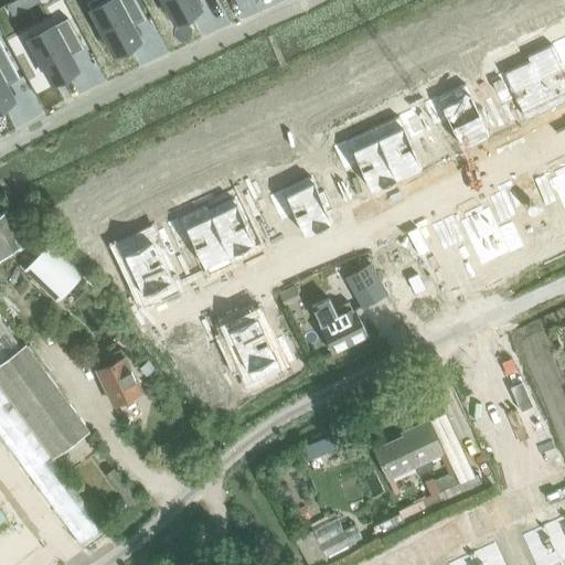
[(91,0),(87,2),(98,23),(95,25),(103,41),(107,39),(114,53),(139,39),(131,23),(144,17),(145,19),(146,19),(136,0),(91,0)]
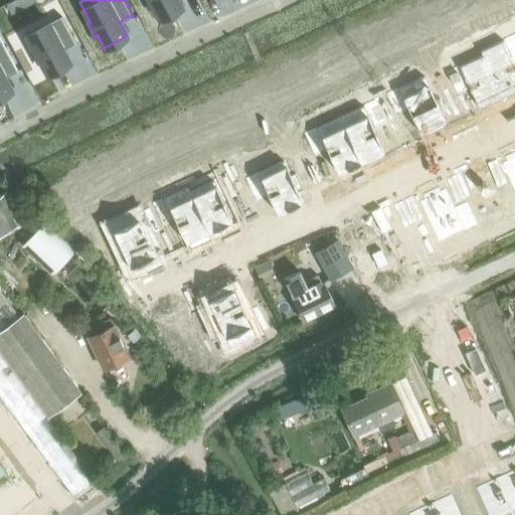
[(144,0),(149,8),(153,7),(159,19),(182,7),(178,0),(144,0)]
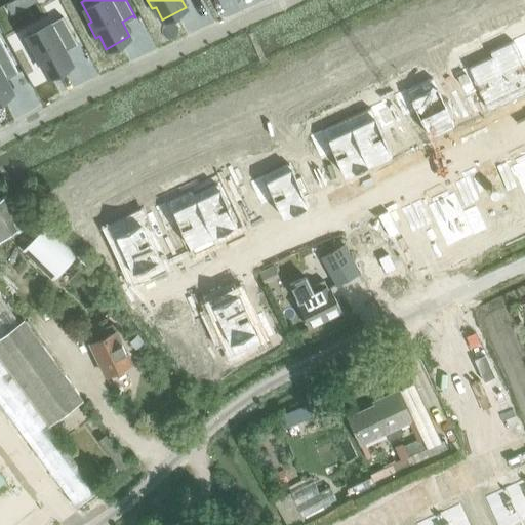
[(63,16),(27,36),(34,48),(30,50),(38,65),(41,63),(48,76),(72,63),(64,48),(75,42),(76,44),(78,44),(63,16)]
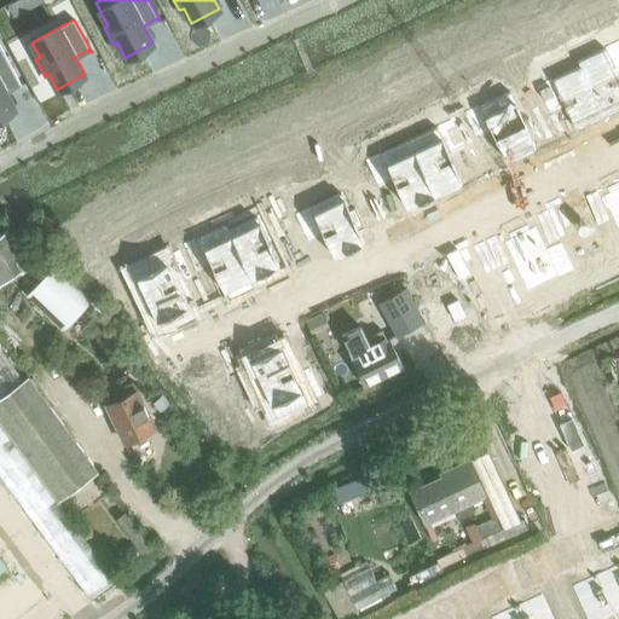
[(608,58),(582,70),(603,119),(605,121),(618,114),(618,42),(605,50),(608,58)]
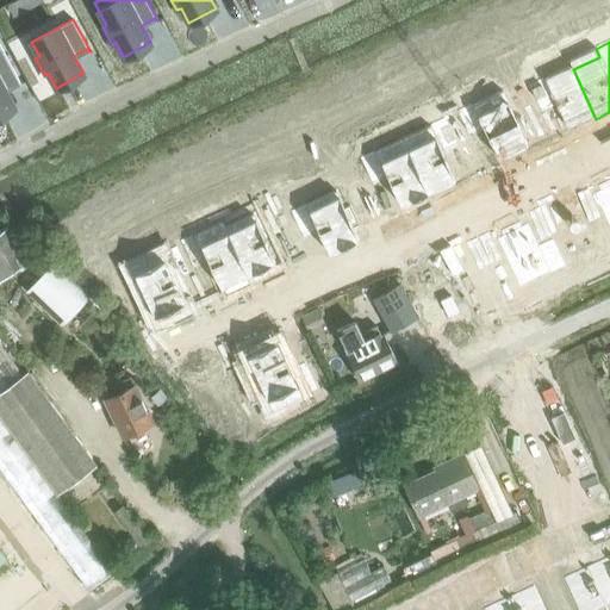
[(0,113),(14,106),(6,89),(19,82),(20,85),(22,85),(0,44),(0,113)]
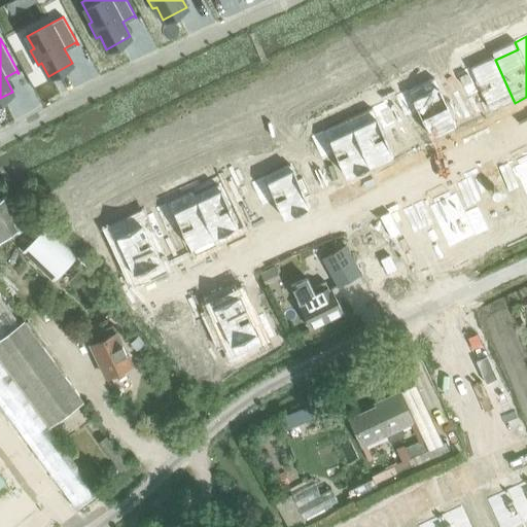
[(468,64),(454,71),(465,94),(478,89),(489,114),(499,110),(499,108),(514,101),(495,60),(471,71),(468,64)]
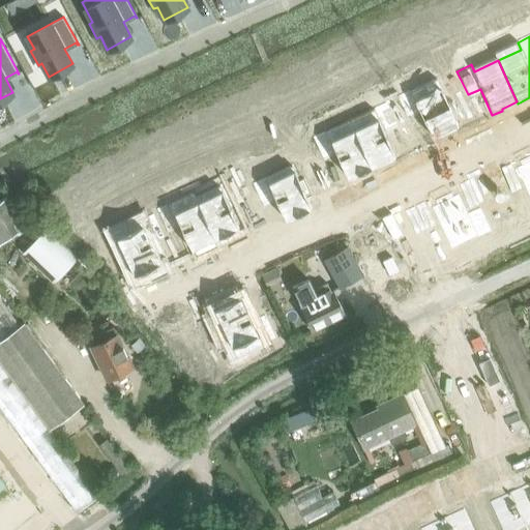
[(411,91),(396,97),(408,121),(418,116),(431,141),(436,139),(438,142),(458,131),(457,128),(463,126),(443,86),(414,99),(411,91)]
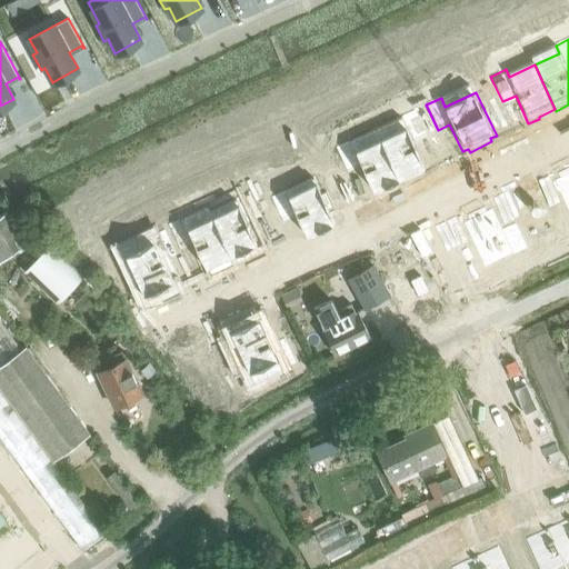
[(417,111),(376,130),(379,137),(400,181),(401,183),(403,182),(406,186),(426,177),(423,172),(428,171),(416,143),(429,138),(417,111)]
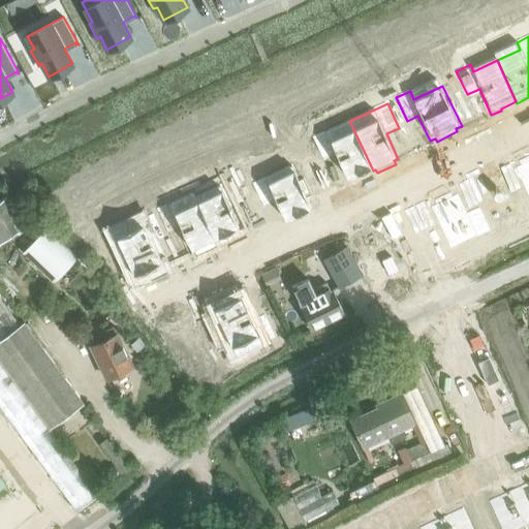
[(325,131),(312,138),(323,161),(335,156),(347,183),(358,178),(356,176),(372,168),(352,127),(329,138),(325,131)]
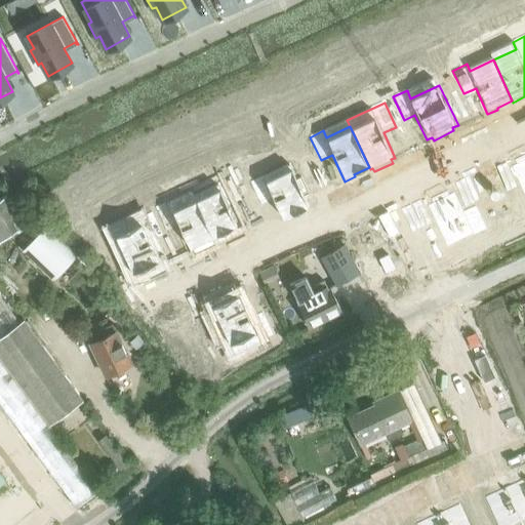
[(513,164),(508,166),(524,203),(524,154),(512,161),(513,164)]
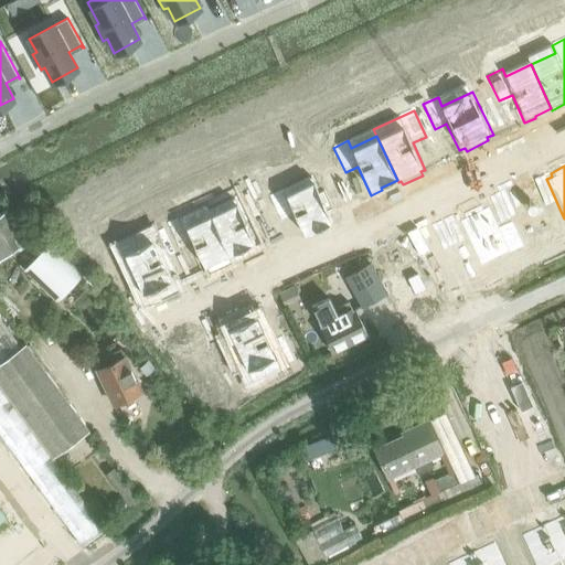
[(281,185),(267,192),(278,216),(290,211),(304,240),(315,234),(315,233),(331,224),(332,226),(337,224),(331,214),(336,212),(326,189),(320,191),(315,179),(285,192),(281,185)]
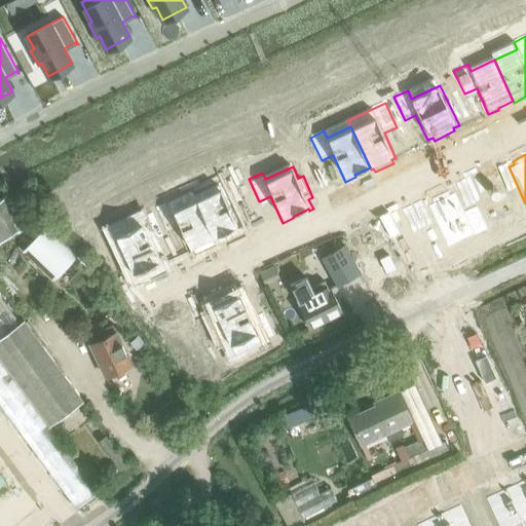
[(219,186),(195,197),(215,240),(218,239),(217,237),(235,228),(236,230),(240,228),(228,202),(239,196),(229,174),(215,180),(219,186)]
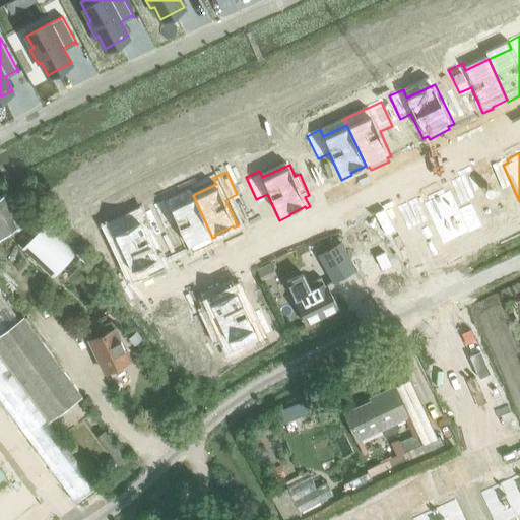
[(428,200),(423,202),(443,246),(484,225),(473,203),(463,208),(454,188),(448,190),(447,187),(427,197),(428,200)]
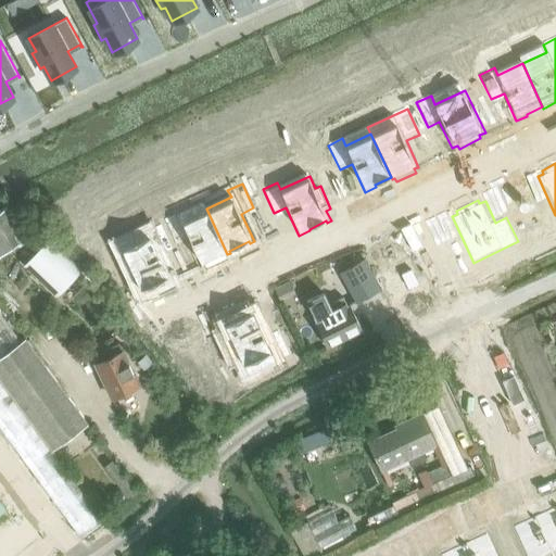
[(203,202),(163,220),(175,247),(189,240),(201,266),(205,264),(207,268),(226,260),(225,255),(227,254),(206,209),(203,202)]
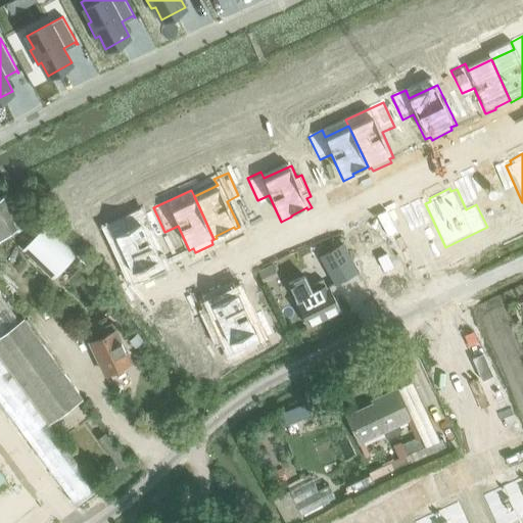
[(0,242),(27,222),(6,195),(0,199),(0,242)]
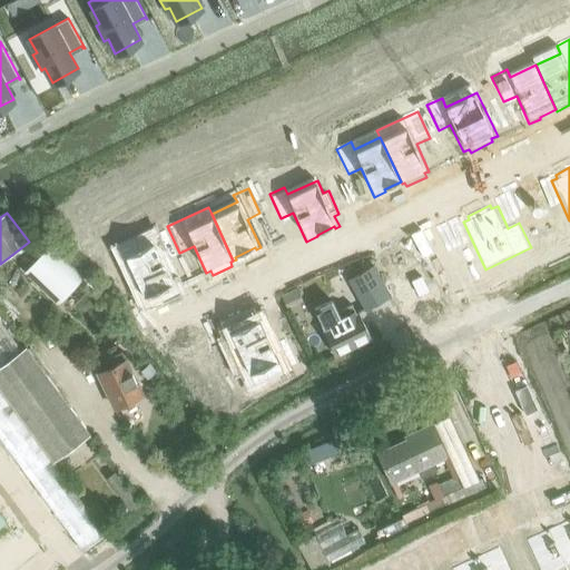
[(163,232),(119,253),(141,300),(147,297),(149,300),(168,291),(166,287),(172,285),(161,264),(175,257),(163,232)]
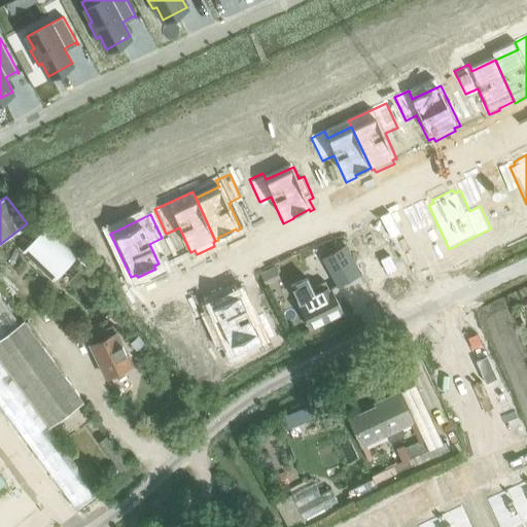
[(55,281),(78,257),(47,226),(24,250),(55,281)]
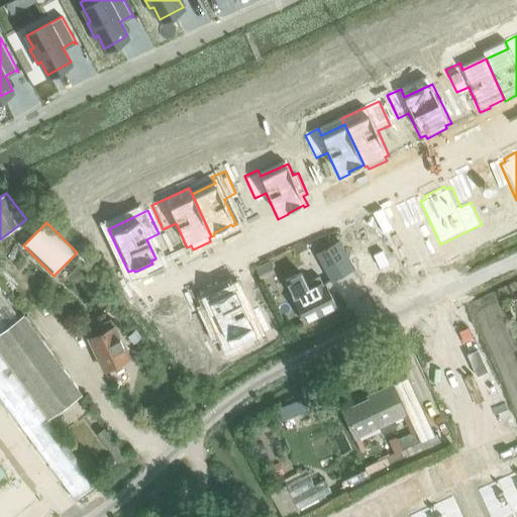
[(338,240),(316,253),(331,282),(354,269),(338,240)]
